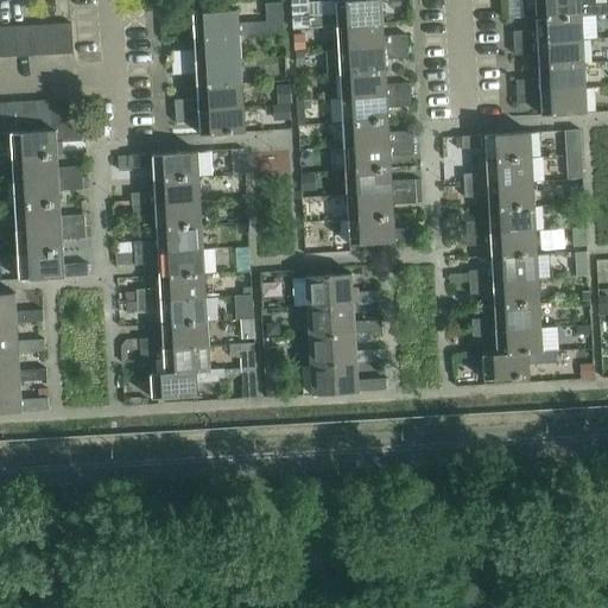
[(291,0),(293,30),(339,27),(339,26),(384,24),(381,0),(358,0),(336,1),(337,14),(310,17),(308,0),(291,0)]
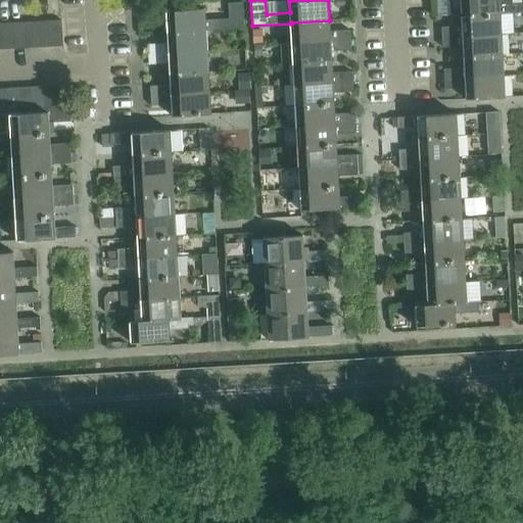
[(461,0),(462,15),(501,13),(501,14),(522,12),(522,2),(500,4),(500,0),(461,0)]
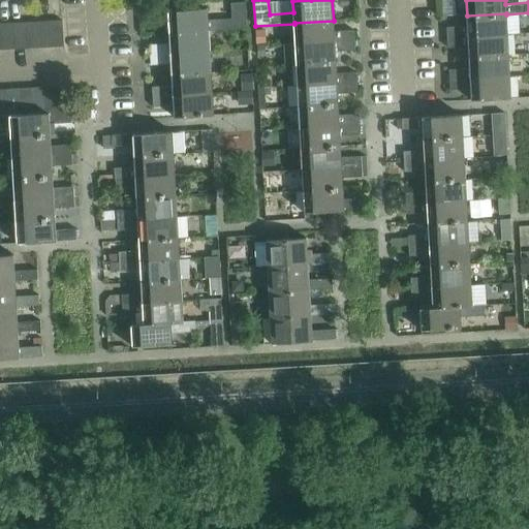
[(168,11),(169,33),(209,31),(248,29),(246,2),(231,3),(232,19),(209,21),(208,8),(168,11)]
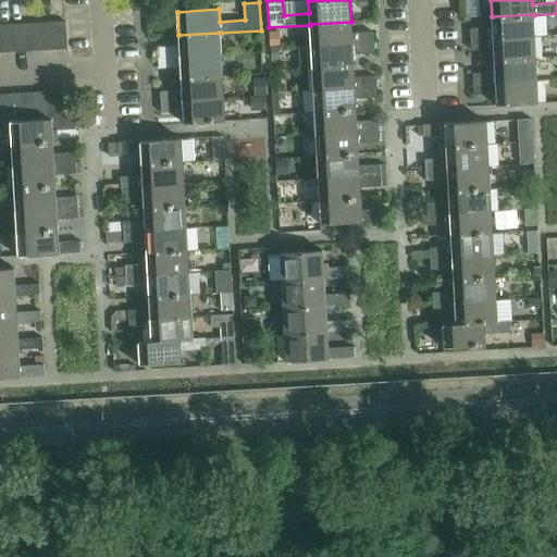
[(471,29),(471,40),(534,36),(533,15),(533,14),(492,16),(493,28),(471,29)]
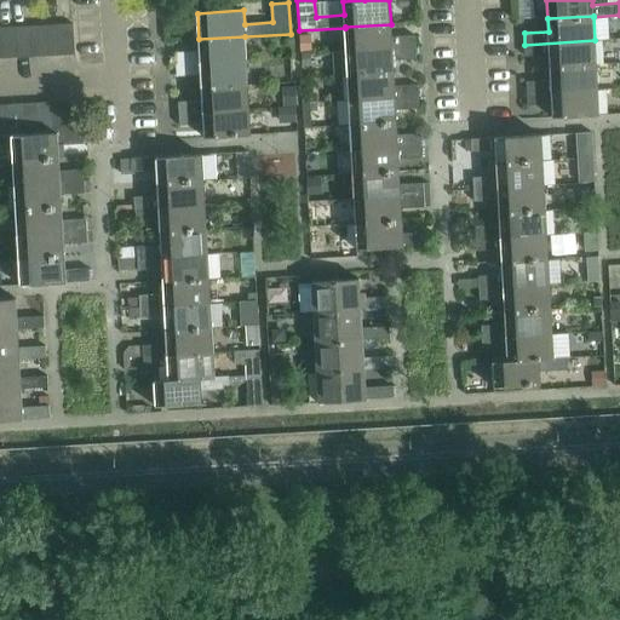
[(74,24),(59,26),(61,56),(75,56),(74,24)]
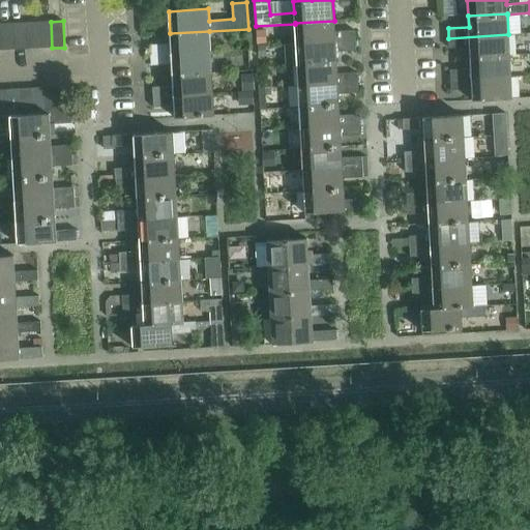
[(295,23),(295,24),(296,45),(355,40),(355,30),(334,32),(334,21),(295,23)]
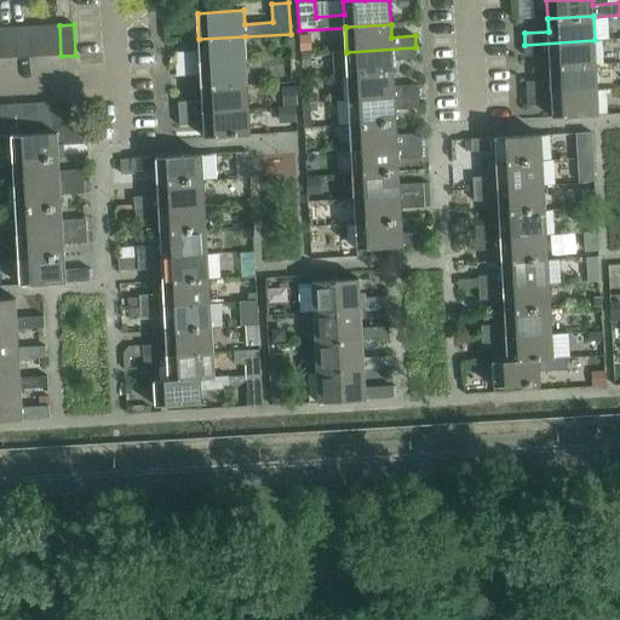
[(45,26),(32,27),(33,57),(47,57),(45,26)]
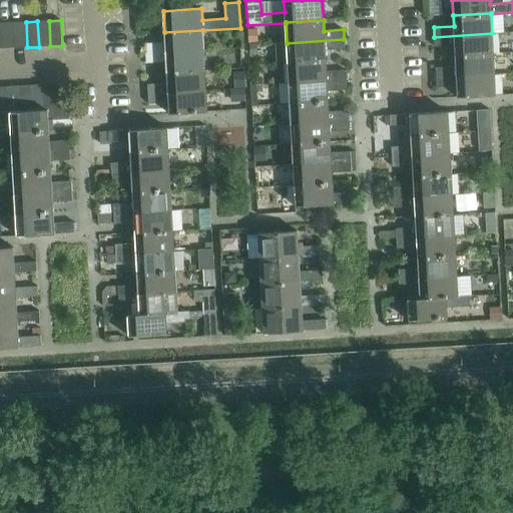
[(49,21),(37,21),(39,47),(50,46),(49,21)]
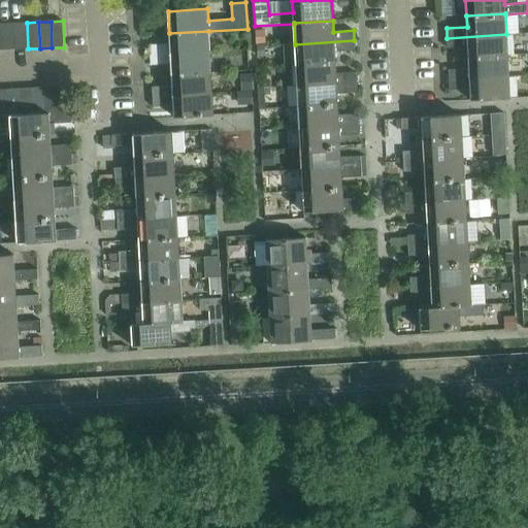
[(27,23),(14,24),(15,50),(28,48),(27,23)]
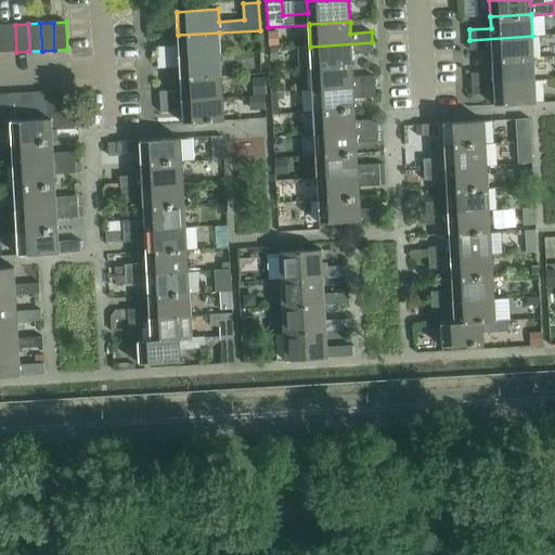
[(15,25),(2,25),(4,53),(16,52),(15,25)]
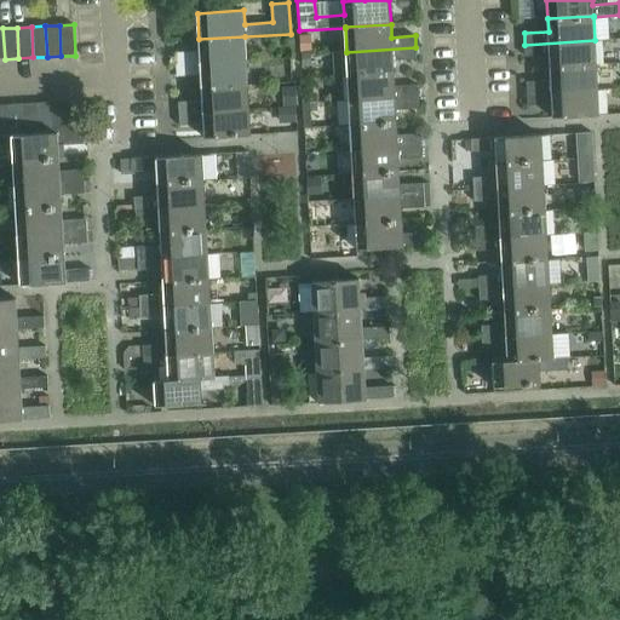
[(176,53),(176,64),(246,61),(245,36),(199,39),(200,51),(176,53)]
